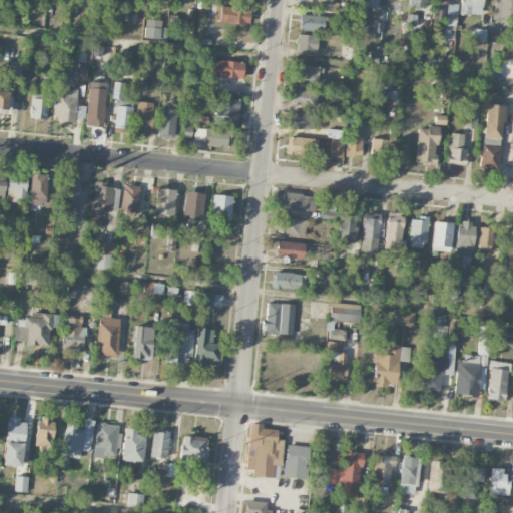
[(427,0),(409,0),(410,7),(427,8),(427,0)]
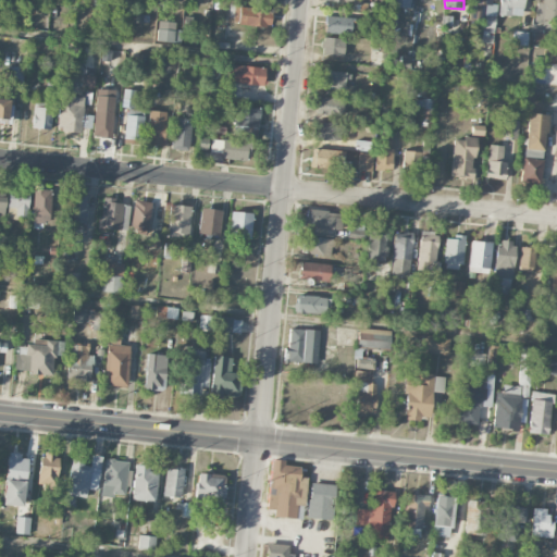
[(495,33),(496,4),(492,4),(492,0),(471,0),(471,17),(484,19),(483,33),(495,33)]
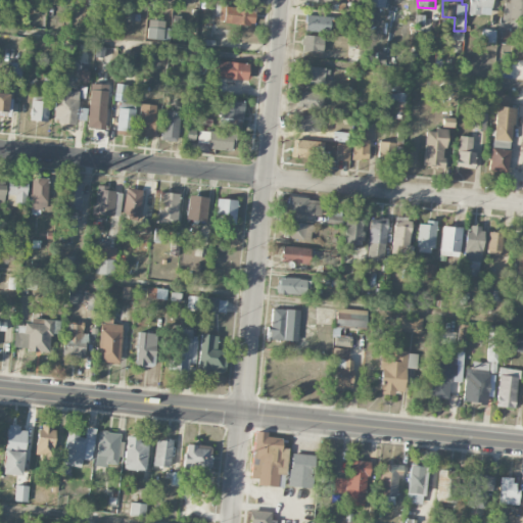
[(491,15),(491,0),(470,0),(470,14),(491,15)]
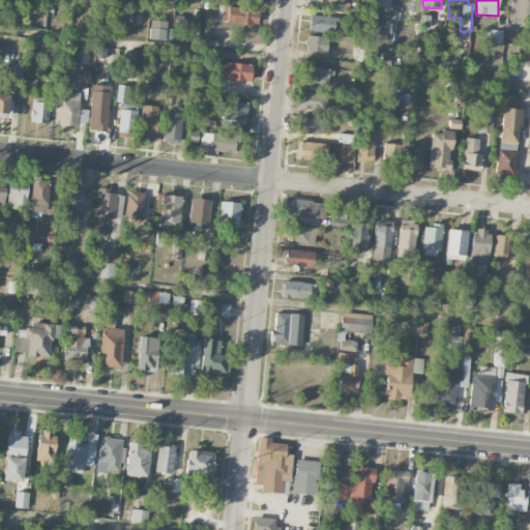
[(258,8),(222,7),(222,24),(257,25),(258,8)]
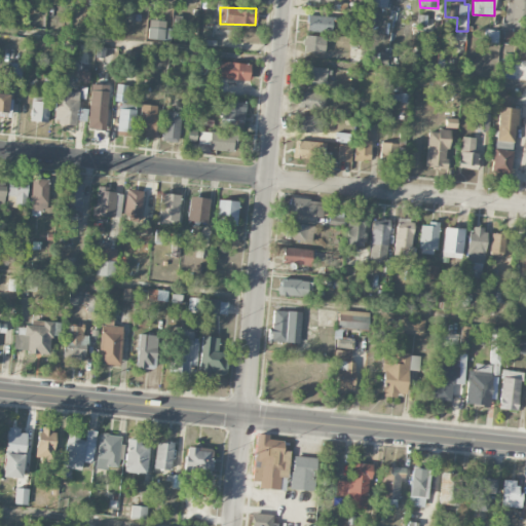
[(332,17),(308,14),(306,31),(330,34),(332,17)]
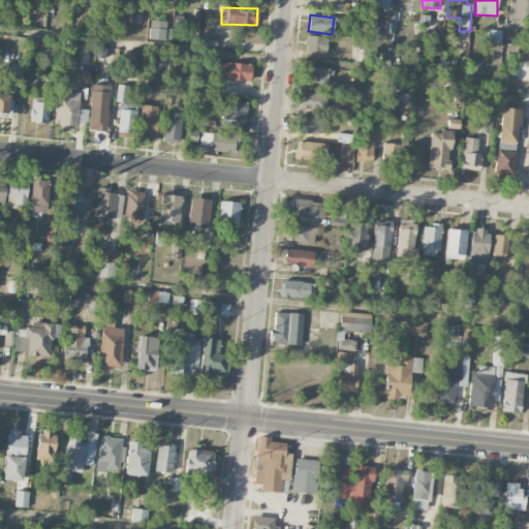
[(172,29),(165,28),(166,21),(150,20),(148,39),(170,41),(172,29)]
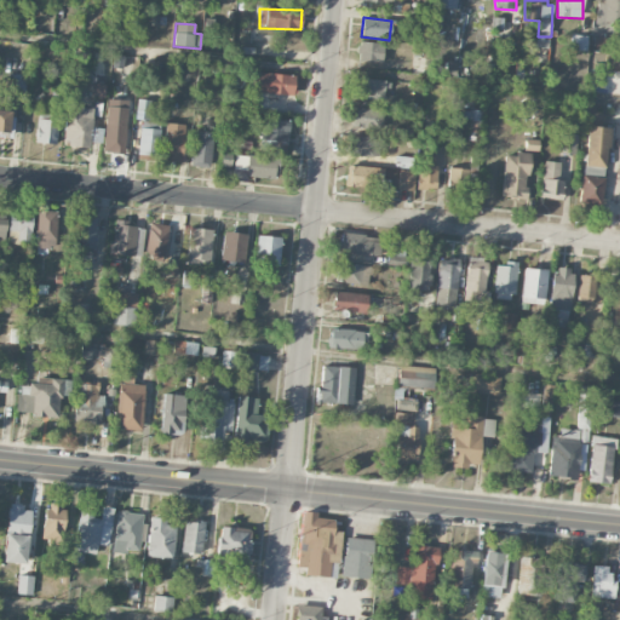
[(569,49),(585,51),(587,36),(572,35),(569,49)]
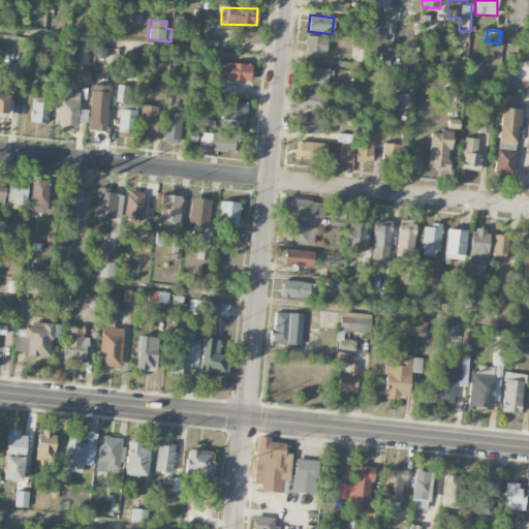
[(306,53),(325,54),(327,37),(306,36),(306,53)]
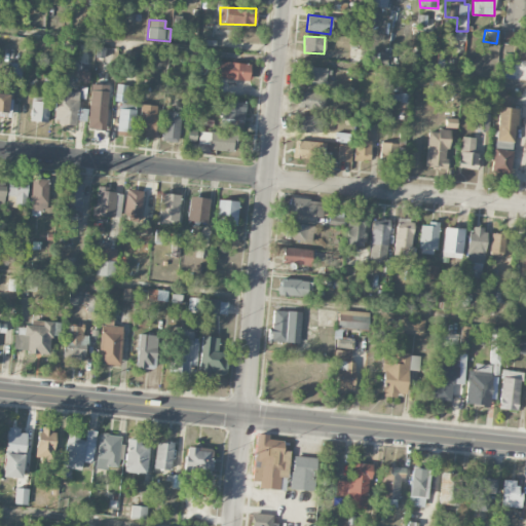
[(249,80),(250,64),(215,62),(214,79),(249,80)]
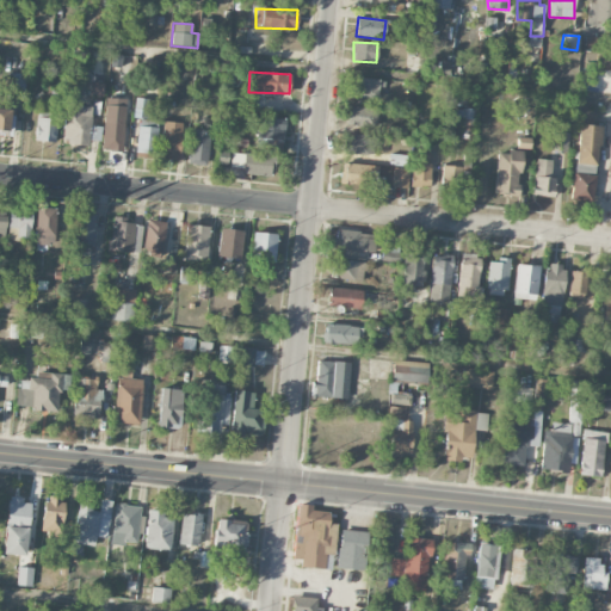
[(10,91),(25,91),(25,74),(11,73),(10,91)]
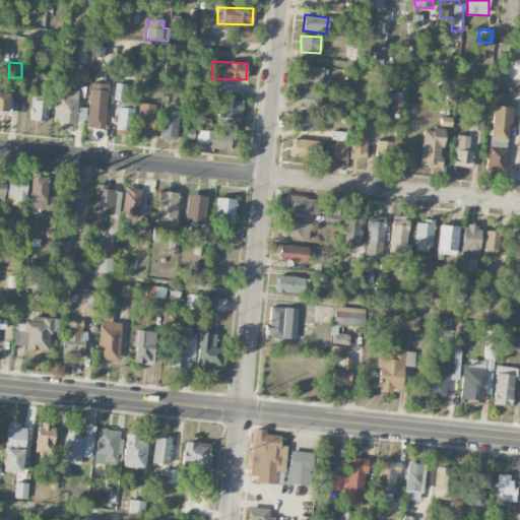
[(305,83),(304,87),(321,90),(324,69),(299,65),(297,82),(305,83)]
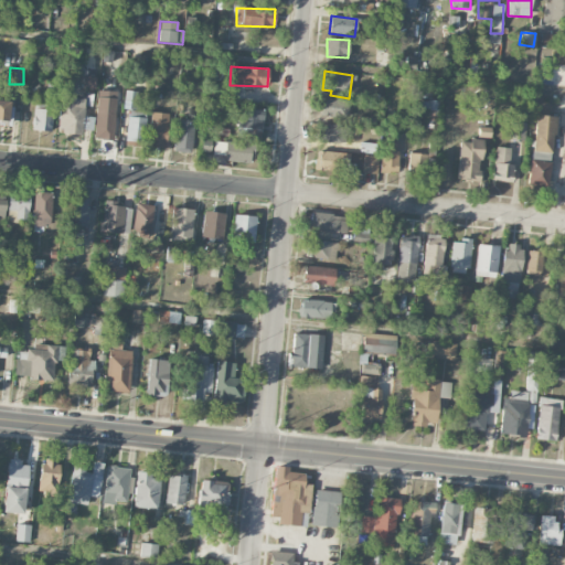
[(95,139),(114,140),(115,92),(96,91),(95,139)]
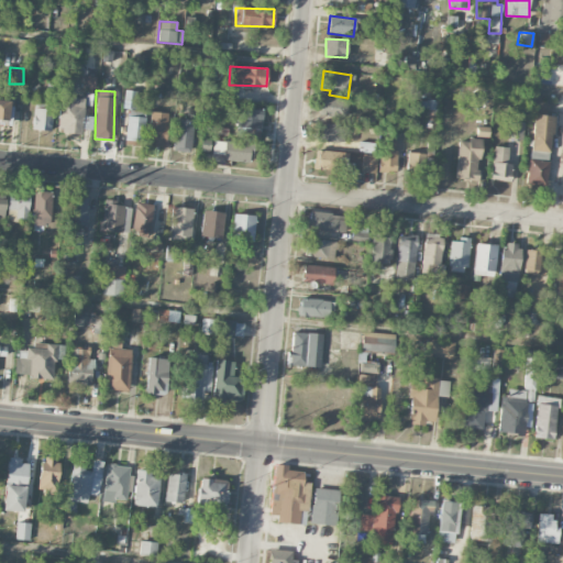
[(135,109),(136,91),(124,90),(123,109),(135,109)]
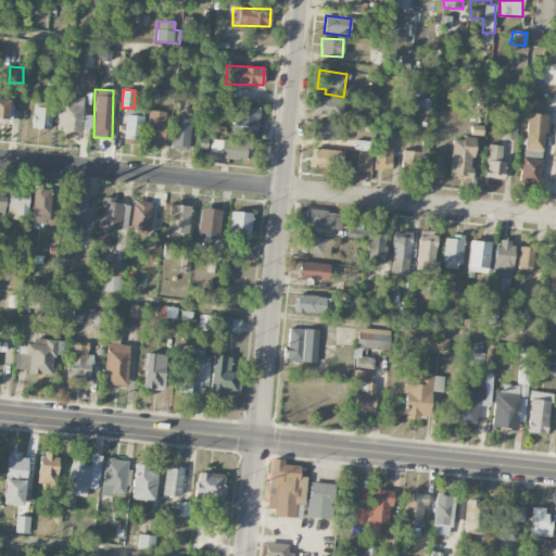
[(316,114),(340,117),(343,99),(318,96),(316,114)]
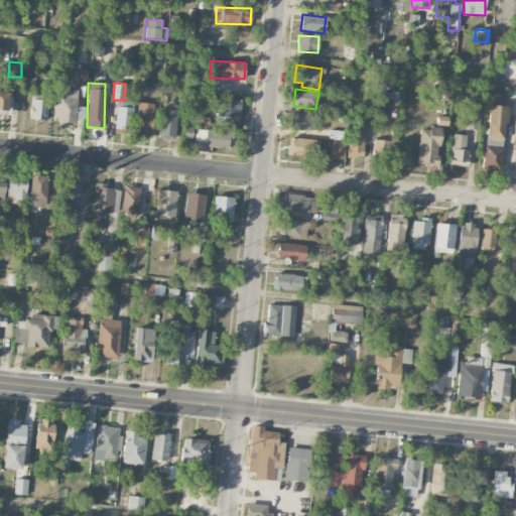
[(78,90),(65,90),(65,93),(54,93),(53,121),(75,122),(76,119),(85,119),(86,107),(77,107),(78,90)]
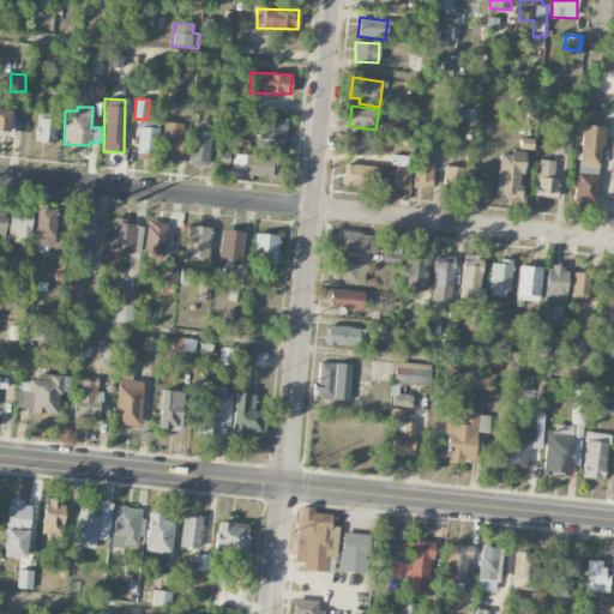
[(11,112),(0,109),(0,131),(7,132),(11,112)]
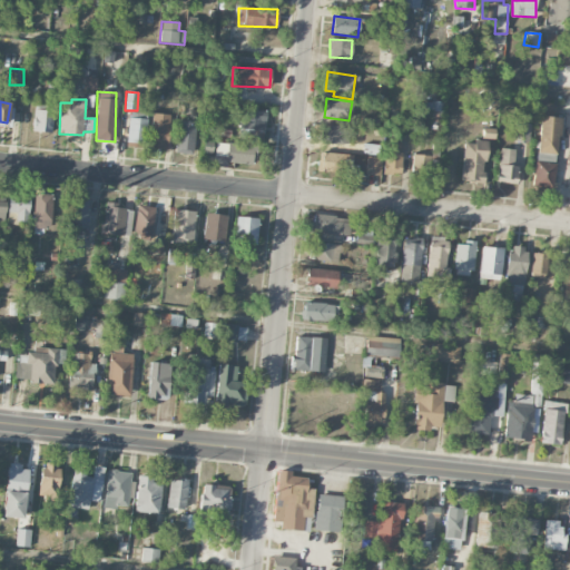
[(425,109),(431,109),(431,129),(441,130),(442,101),(425,101),(425,109)]
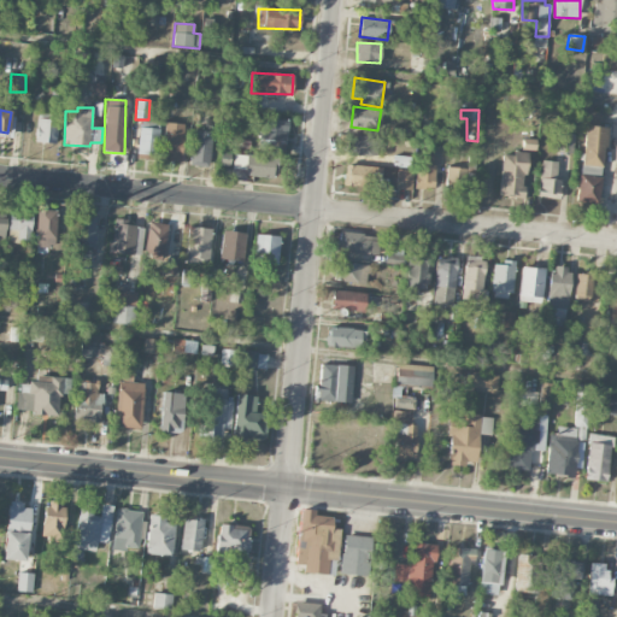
[(259,140),(287,141),(287,119),(260,118),(259,140)]
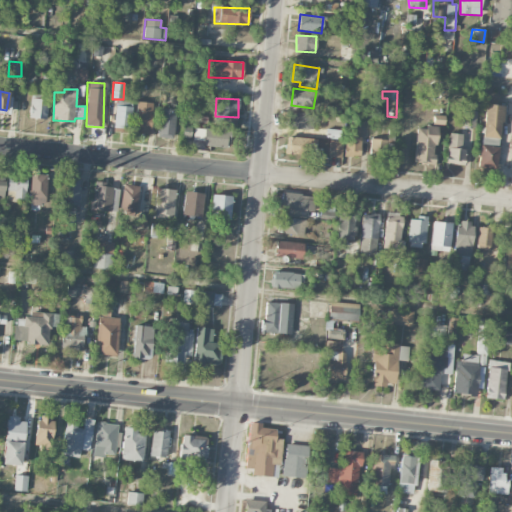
[(30,119),(47,119),(48,99),(30,99),(30,119)]
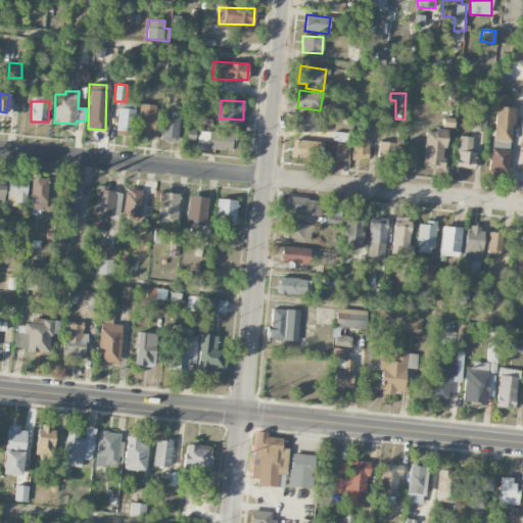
[(135,104),(111,102),(109,131),(133,133),(135,104)]
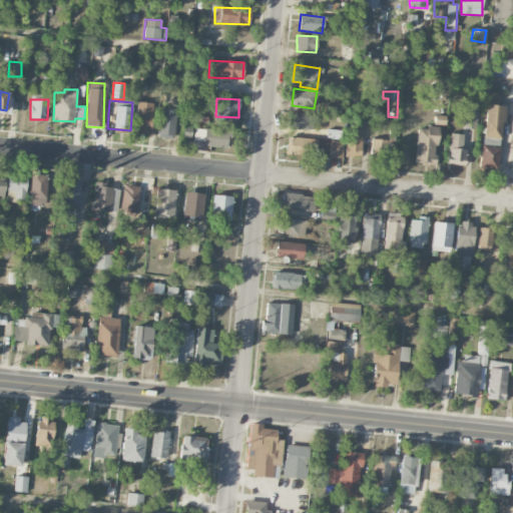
[(502,139),(504,106),(486,105),(484,138),(502,139)]
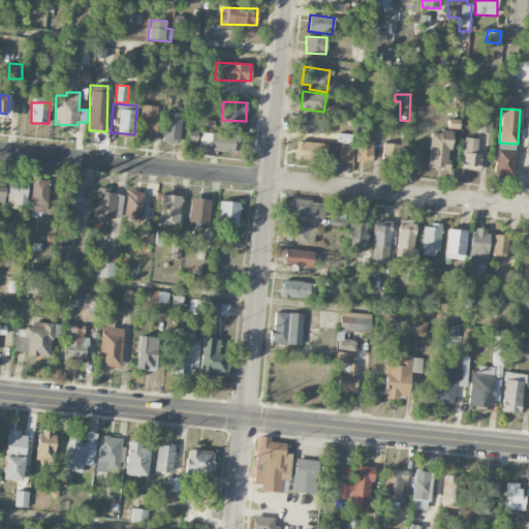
[(370,124),(380,126),(381,111),(371,110),(370,124)]
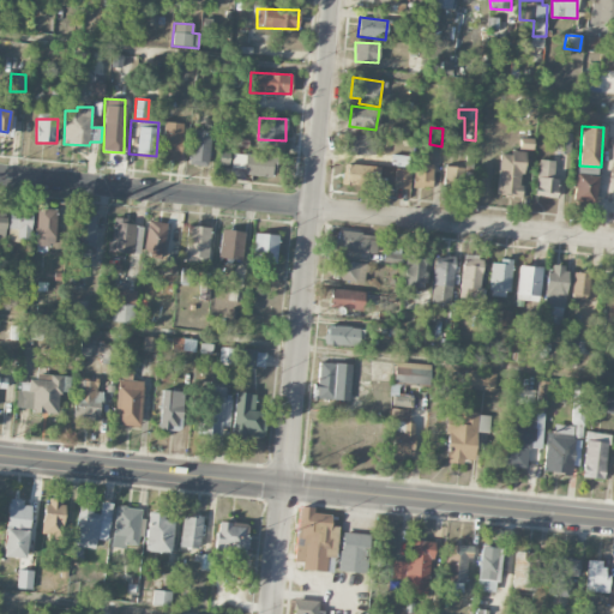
[(206,167),(212,132),(193,130),(187,164),(206,167)]
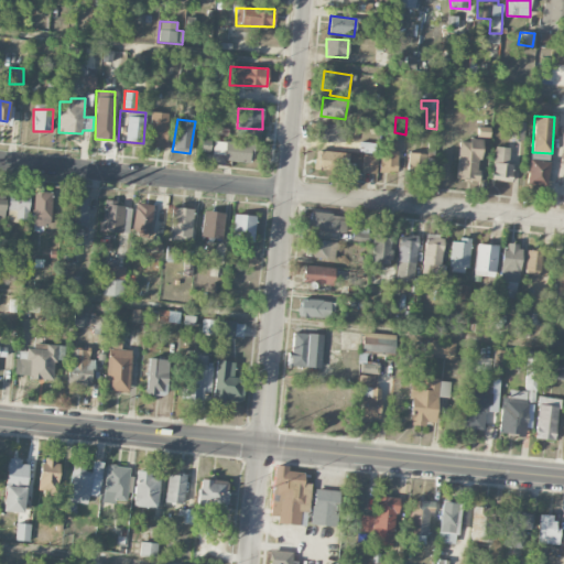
[(149,148),(165,148),(166,120),(149,120),(149,148)]
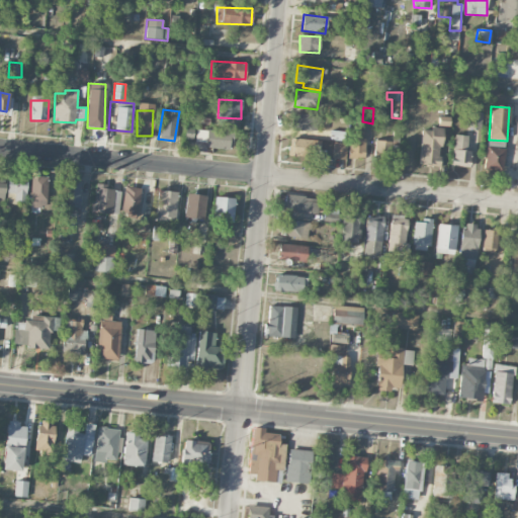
[(483,112),(467,111),(466,128),(482,130),(483,112)]
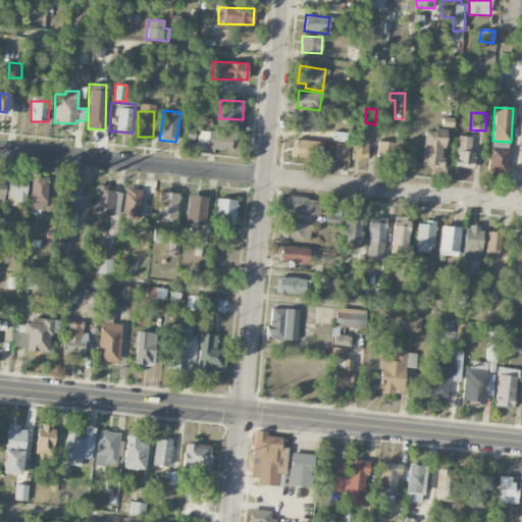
[(318,133),(318,115),(295,115),(295,132),(318,133)]
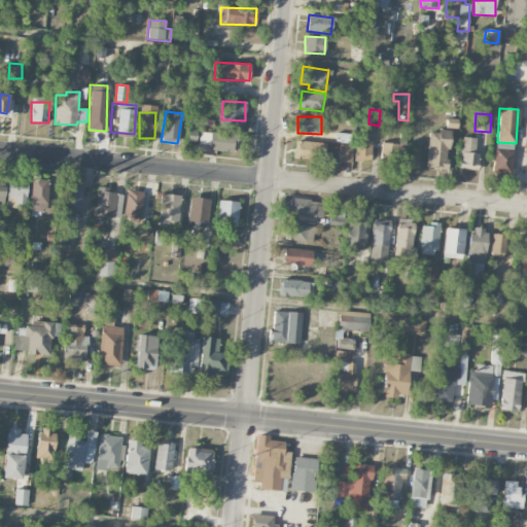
[(447,168),(451,132),(429,130),(426,166),(447,168)]
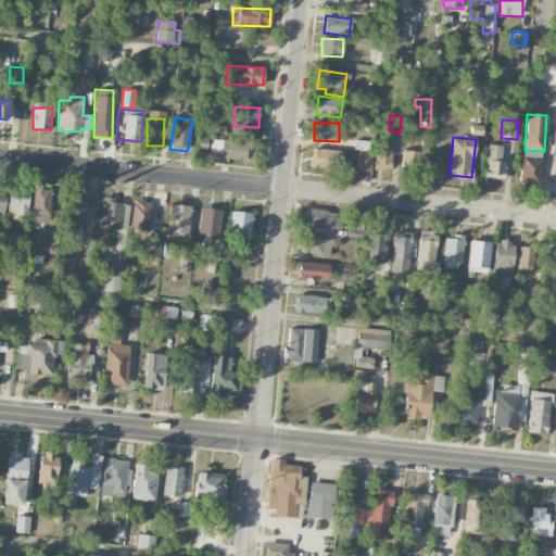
[(391,171),(392,138),(375,138),(374,169),(391,171)]
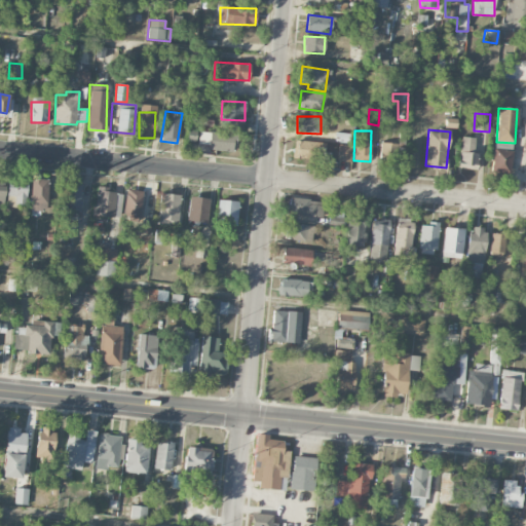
[(231,134),(210,133),(209,151),(230,151),(231,134)]
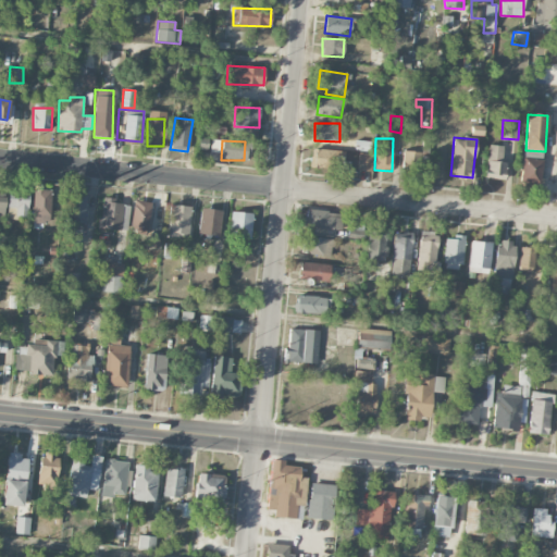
[(485,178),(505,180),(506,162),(502,162),(503,147),(489,145),(485,178)]
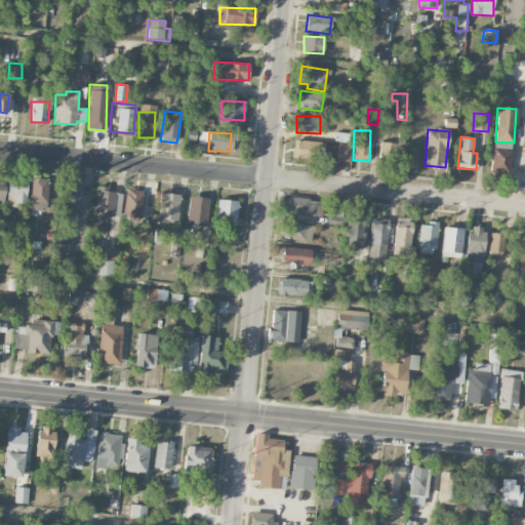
[(315,160),(316,143),(293,142),(292,158),(315,160)]
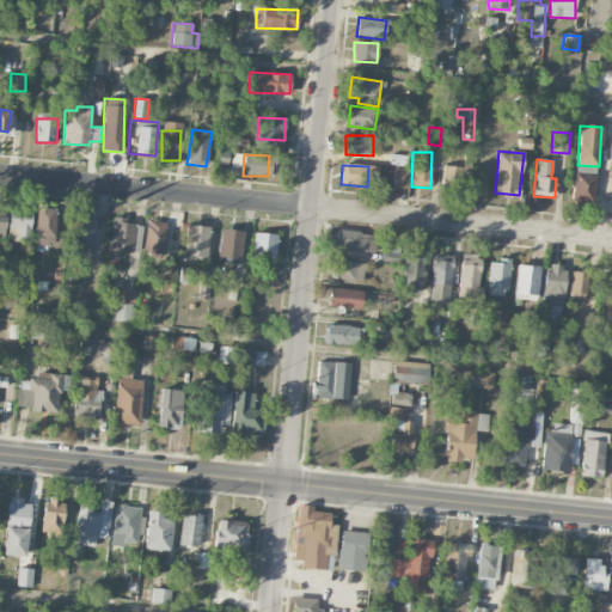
[(469,167),(442,166),(442,190),(467,191),(469,167)]
